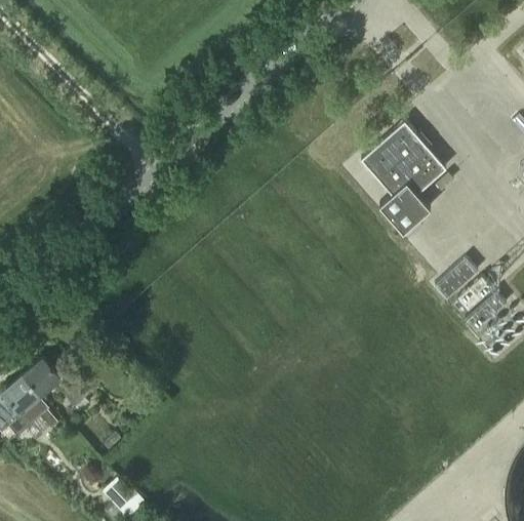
[(417,135),(405,122),(361,160),(392,196),(380,206),(404,233),(432,209),(418,194),(447,169),(429,149),(432,146),(421,133),(417,135)]
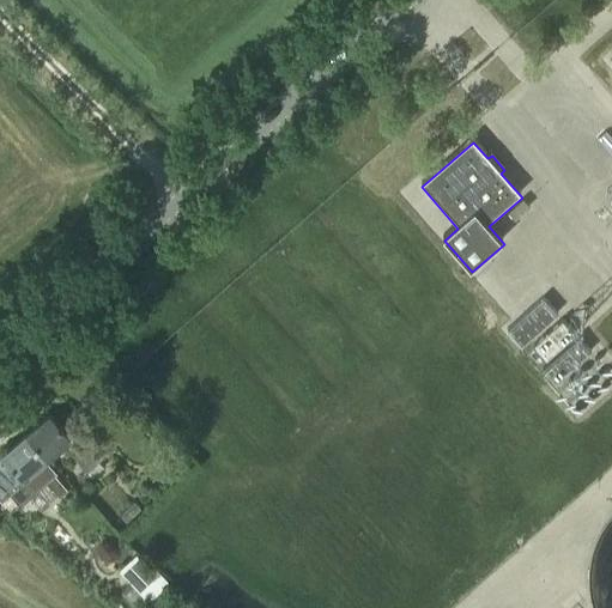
[(611,192),(603,207),(606,212),(598,219),(607,230),(611,225),(611,192)]
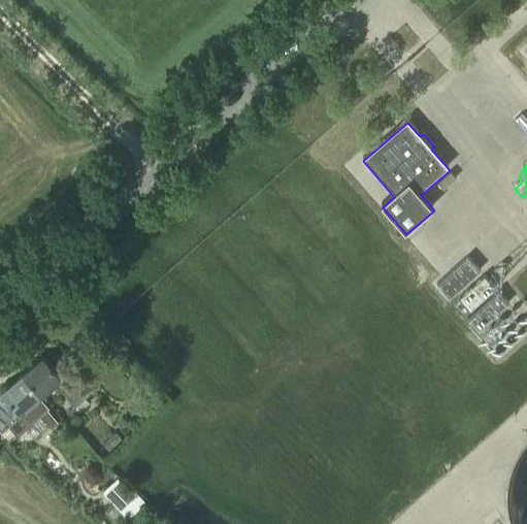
[(450,301),(481,273),(468,260),(437,288),(450,301)]
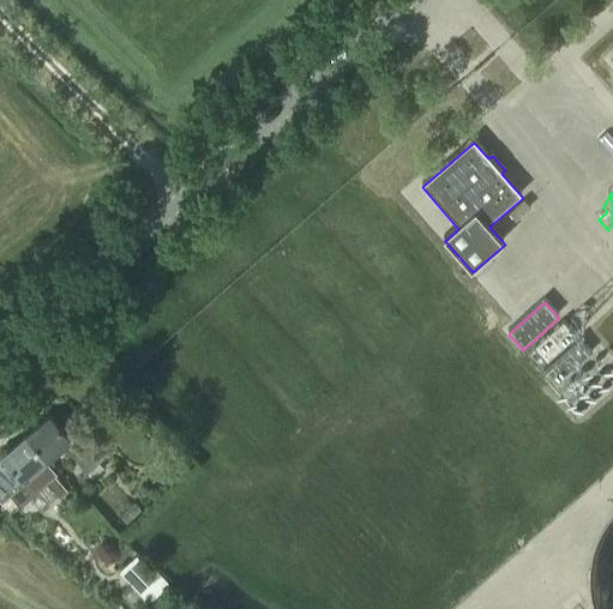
[(548,363),(577,338),(564,324),(535,349),(548,363)]
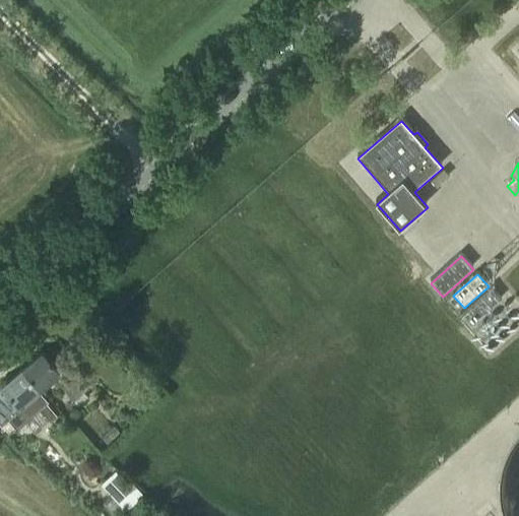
[(471,329),(502,302),(491,291),(460,317),(471,329)]
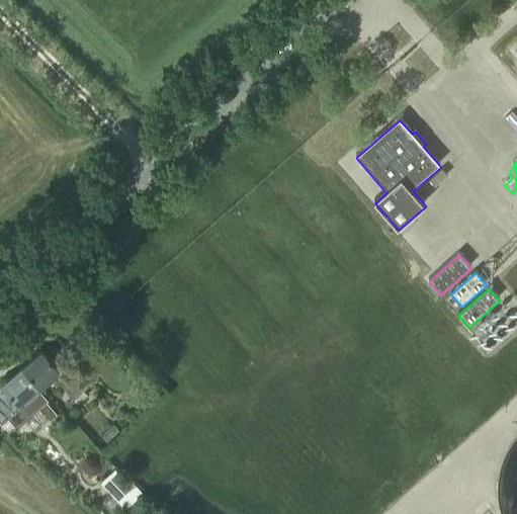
[(40,389),(61,372),(44,353),(23,369),(40,389)]
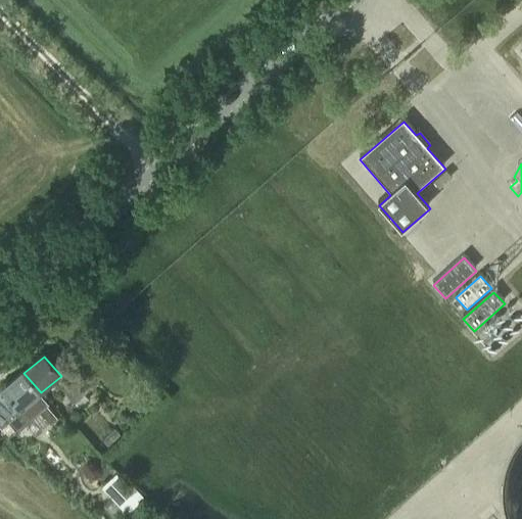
[(3,391),(31,423),(41,415),(47,409),(48,408),(38,395),(41,392),(24,373),(3,391)]
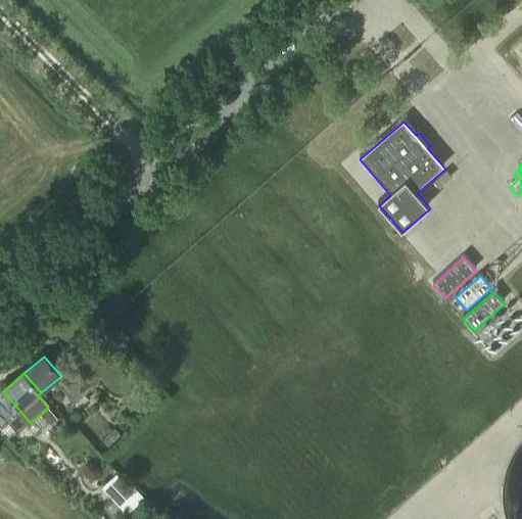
[(80,412),(89,404),(84,396),(91,390),(82,380),(65,393),(76,405),(75,406),(80,412)]
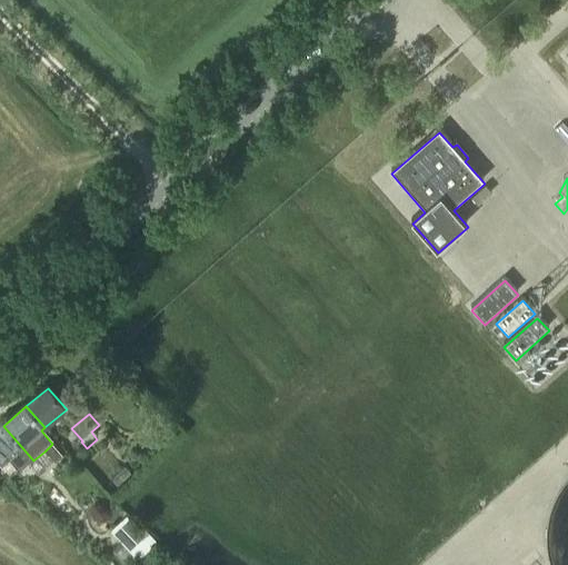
[(19,473),(33,461),(2,426),(0,427),(0,464),(3,467),(9,462),(19,473)]
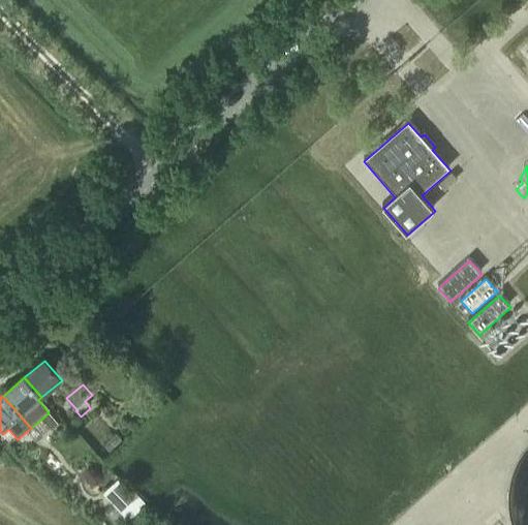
[(48,413),(41,420),(52,432),(59,427),(48,413)]
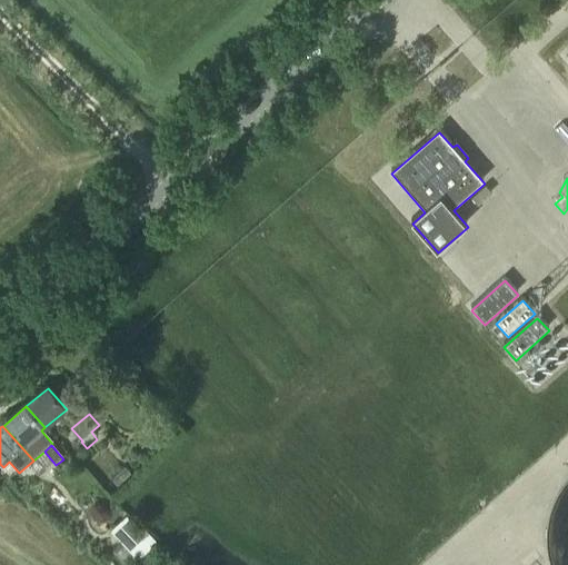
[(118,491),(132,477),(126,471),(112,484),(118,491)]
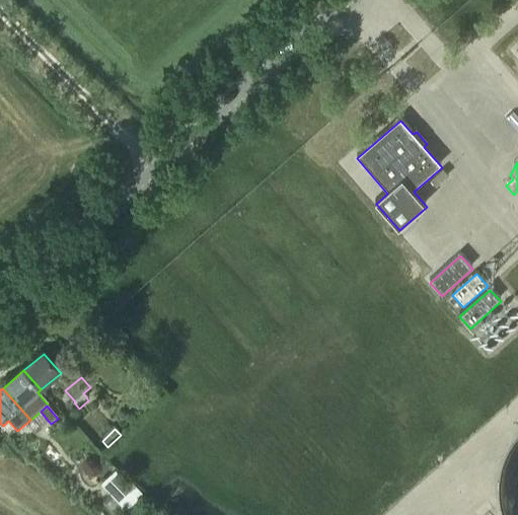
[(118,471),(101,487),(112,498),(122,508),(123,509),(126,506),(129,509),(142,497),(118,471)]
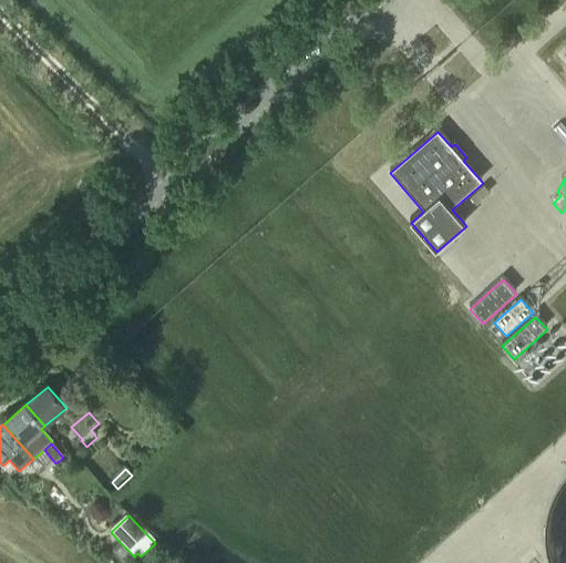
All buildings are outlined.
